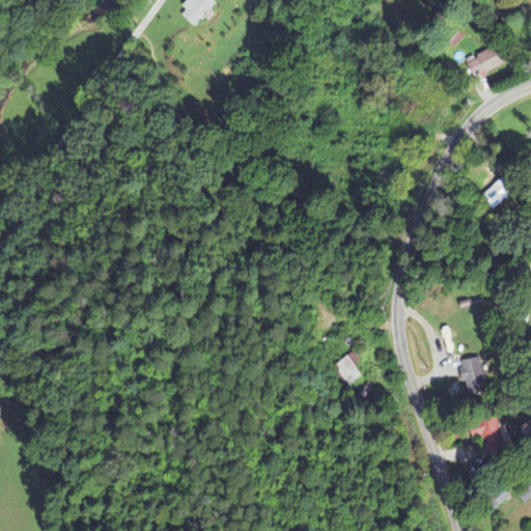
[(195,0),(182,14),(194,27),(218,5),(213,0),(199,0),(198,1),(197,0),(195,0)]
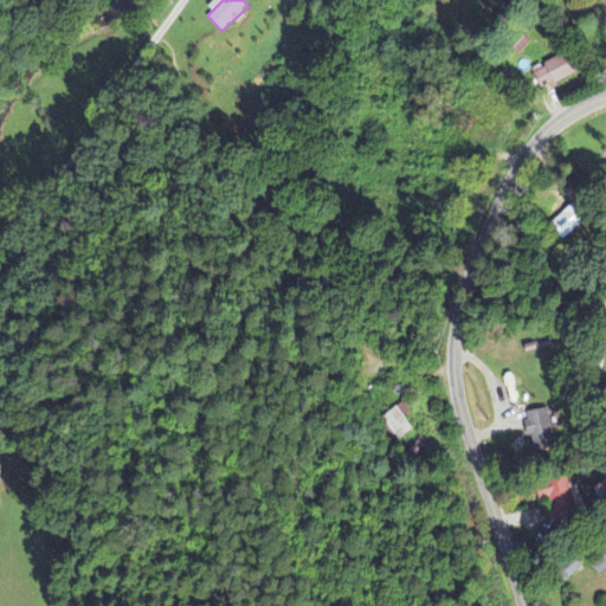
[(546,91),(580,73),(569,52),(535,70),(546,91)]
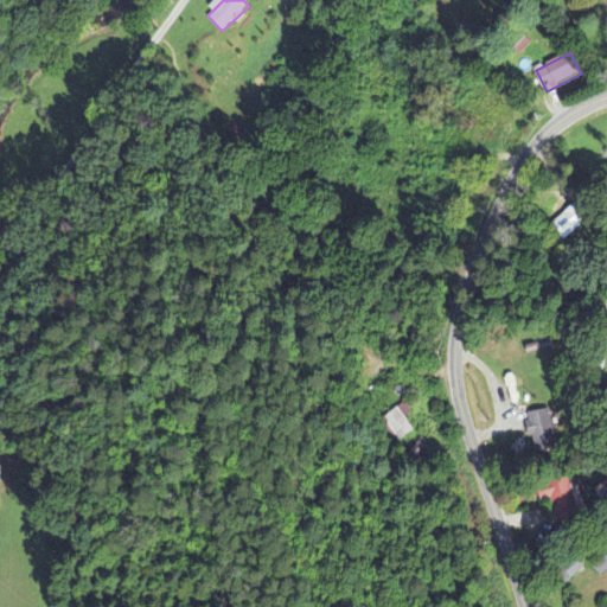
[(400,441),(414,430),(406,420),(413,414),(404,403),(383,419),(400,441)]
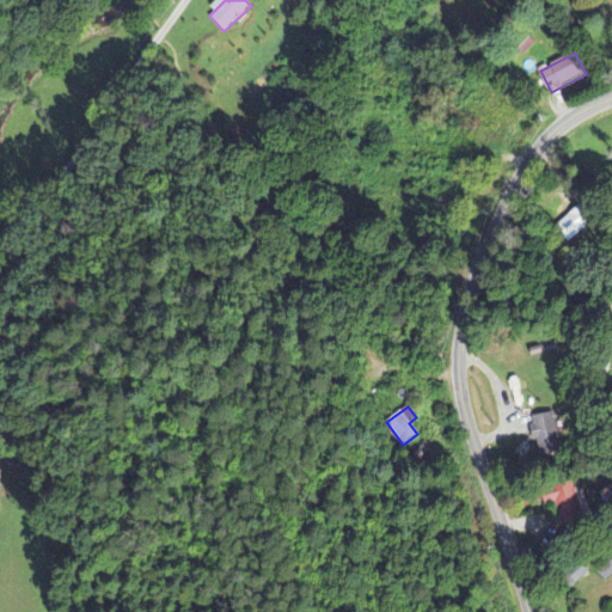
[(558,450),(555,414),(536,416),(539,451),(558,450)]
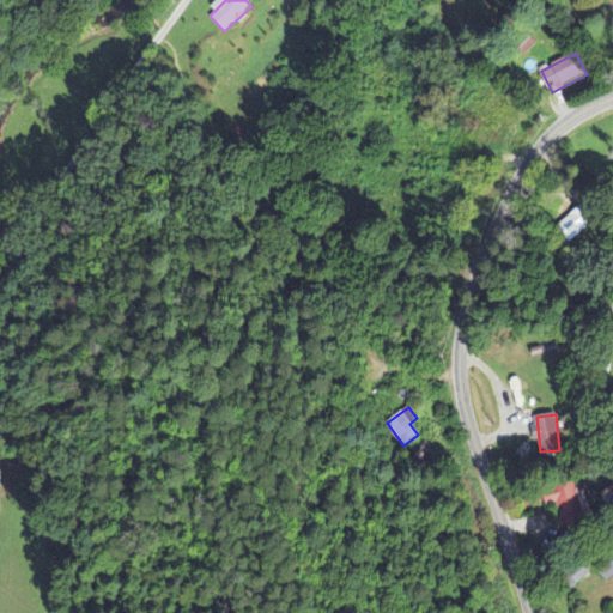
[(612,583),(612,581),(612,556),(599,570),(612,583)]
